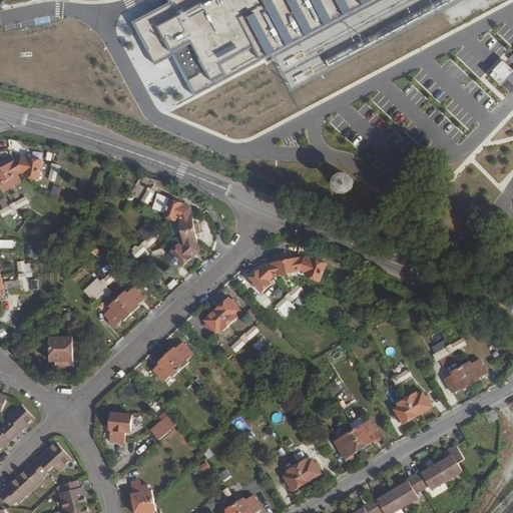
[(192,98),(374,0),(164,0),(166,3),(130,22),(152,65),(170,55),(192,98)]
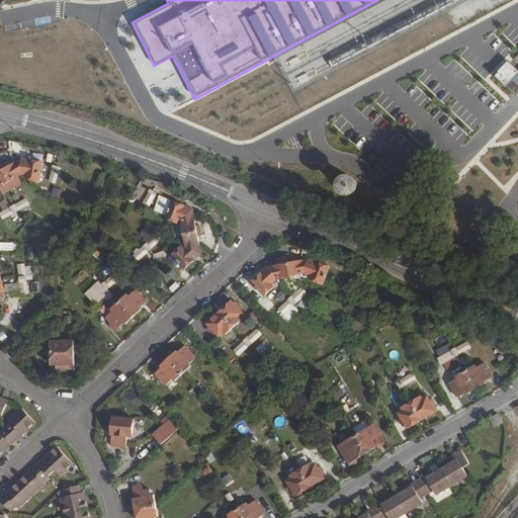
[(297,57),(288,60),(291,67),(300,64),(297,57)]
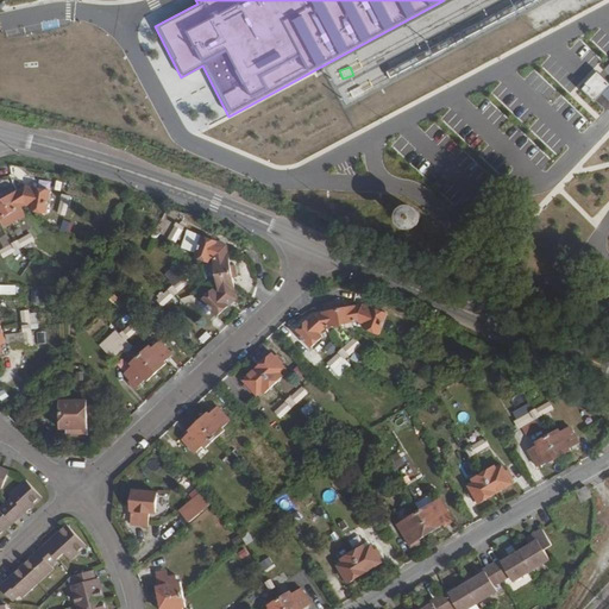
[(578,88),(592,101),(608,83),(595,70),(578,88)]
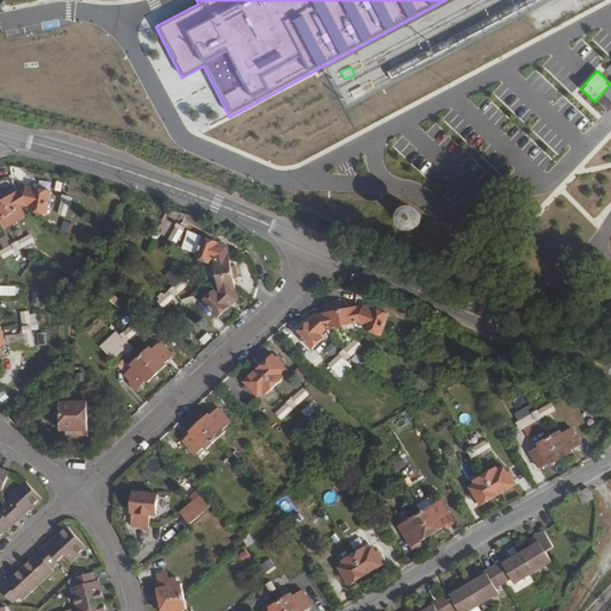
[(360,86),(351,91),(355,99),(364,94),(360,86)]
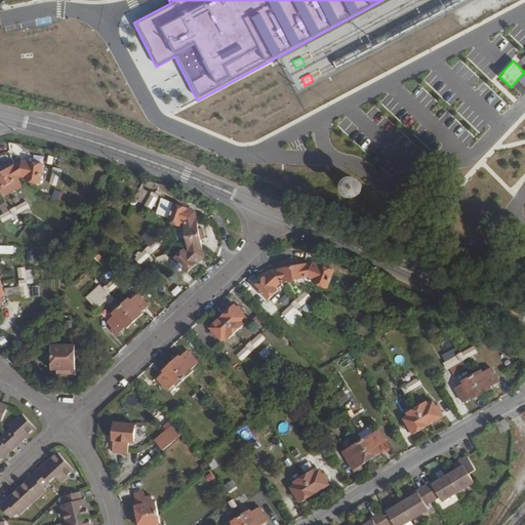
[(378,110),(372,114),(380,126),(387,122),(378,110)]
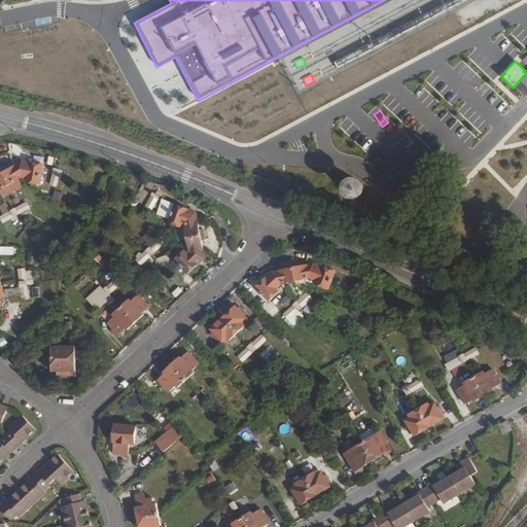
[(13,167),(21,178),(22,177),(27,178),(27,182),(38,184),(41,167),(20,163),(18,165),(13,167)]
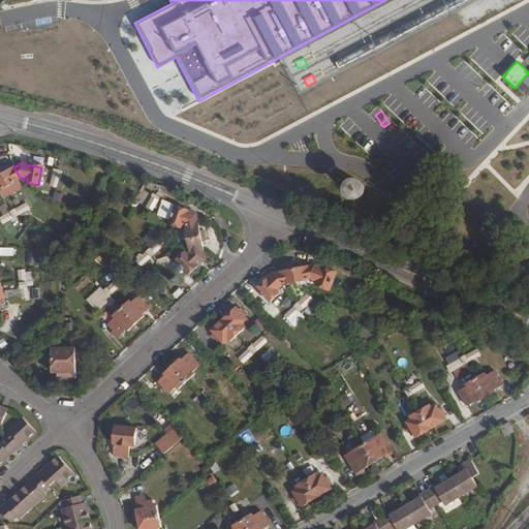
[(0,175),(1,176),(0,176),(0,190),(21,179),(13,167),(7,172),(5,167),(0,170),(0,175)]
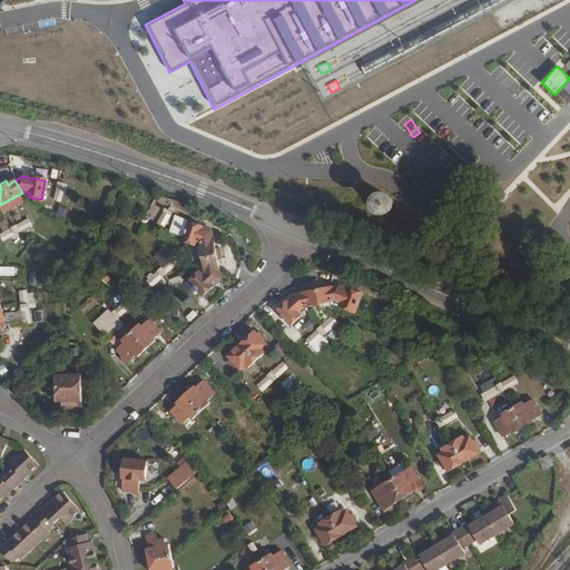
[(58,183),(53,199),(60,202),(66,184),(58,183)]
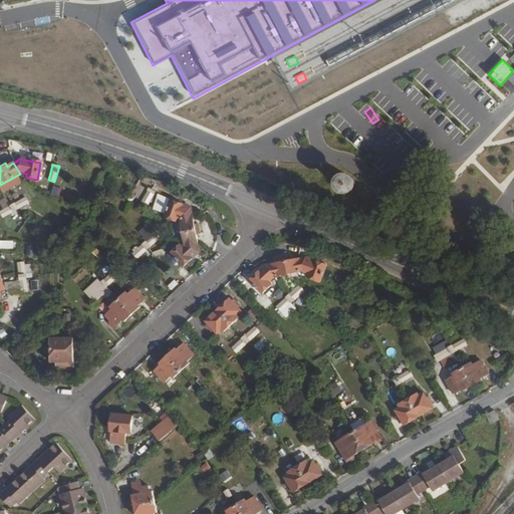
[(341,198),(349,182),(330,172),(322,189),(341,198)]
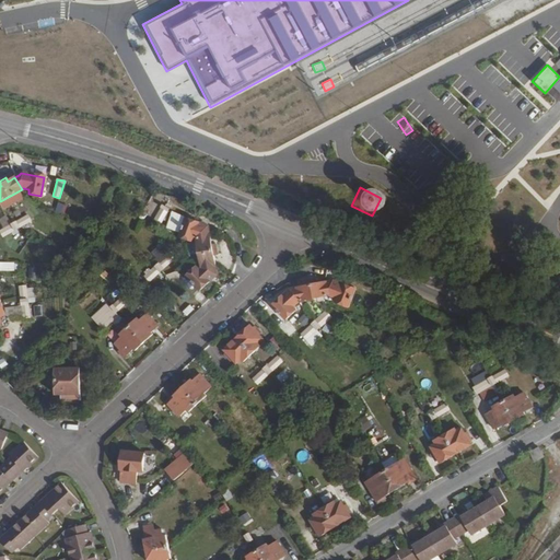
[(162,207),(155,222),(162,224),(168,209),(162,207)]
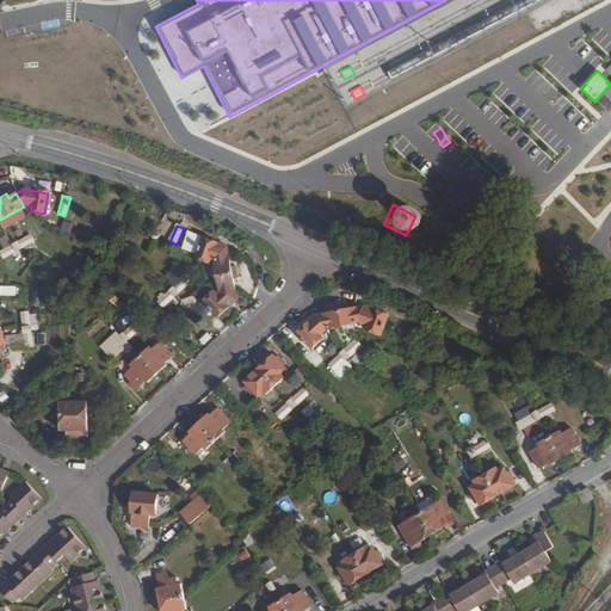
[(29,235),(0,252),(5,258),(32,242),(29,235)]
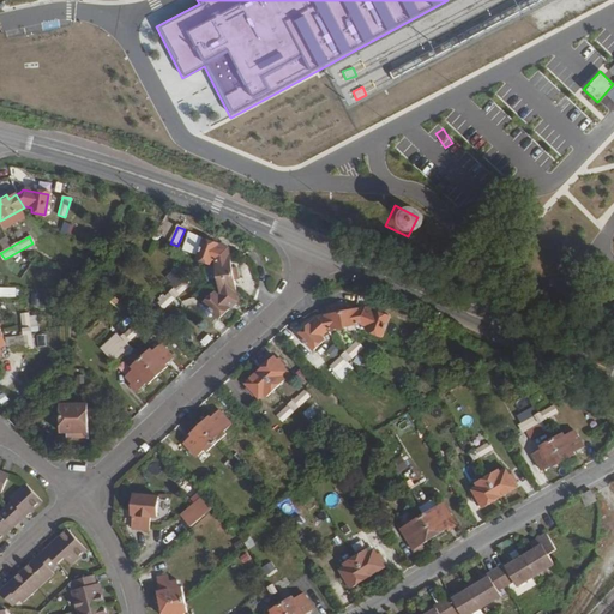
[(205,240),(197,260),(210,266),(212,262),(217,264),(230,262),(230,259),(228,248),(205,240)]
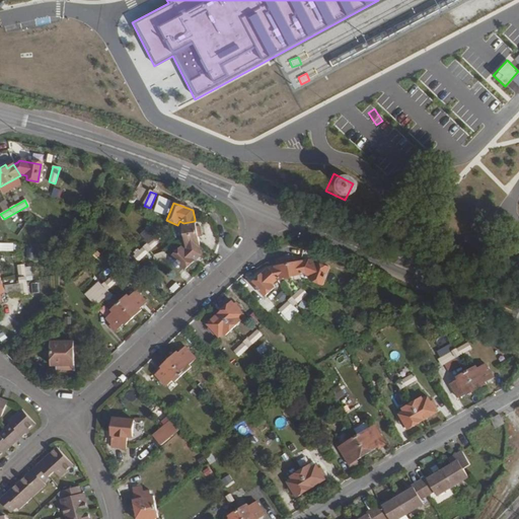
[(183,225),(188,241),(189,246),(199,245),(200,245),(198,236),(202,236),(200,227),(196,228),(195,221),(183,223),(183,225)]
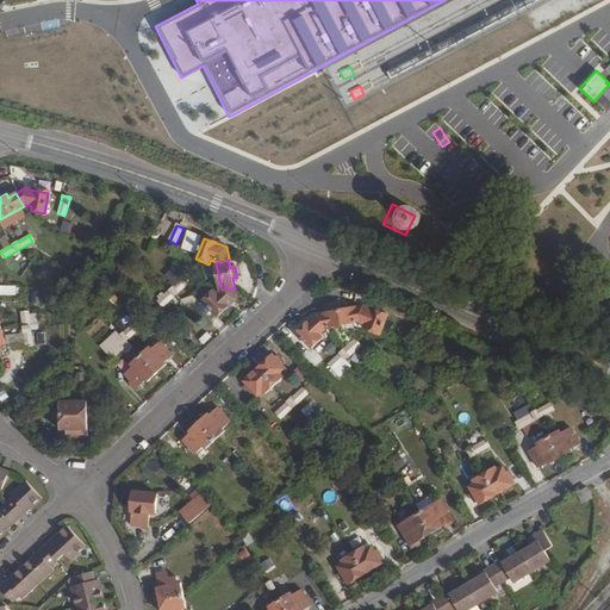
[(185,275),(170,287),(176,293),(191,281),(185,275)]
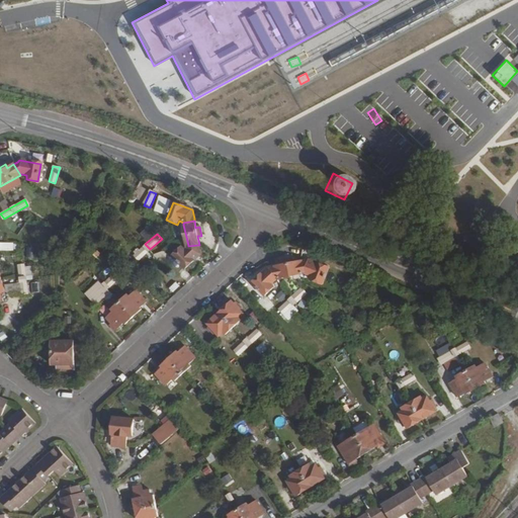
[(145,244),(134,254),(139,260),(150,249),(145,244)]
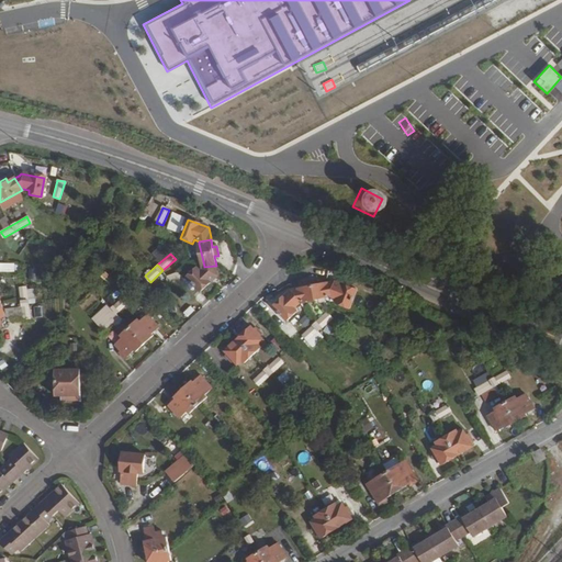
[(198,266),(187,276),(200,291),(217,274),(216,266),(215,266),(204,267),(201,269),(198,266)]
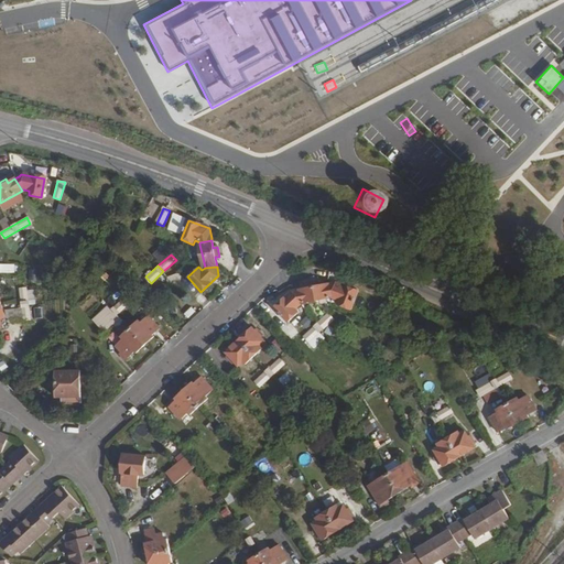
[(181,273),(172,275),(175,285),(184,282),(181,273)]
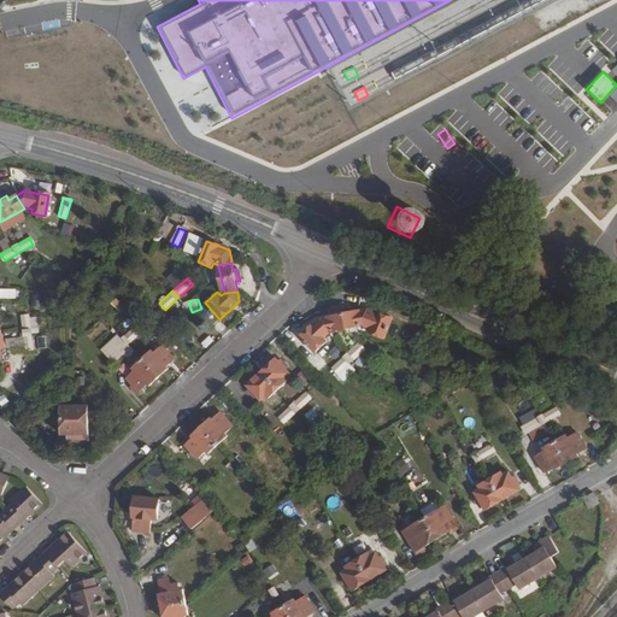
[(328,316),(331,331),(362,325),(359,311),(348,312),(348,309),(338,310),(339,315),(328,316)]
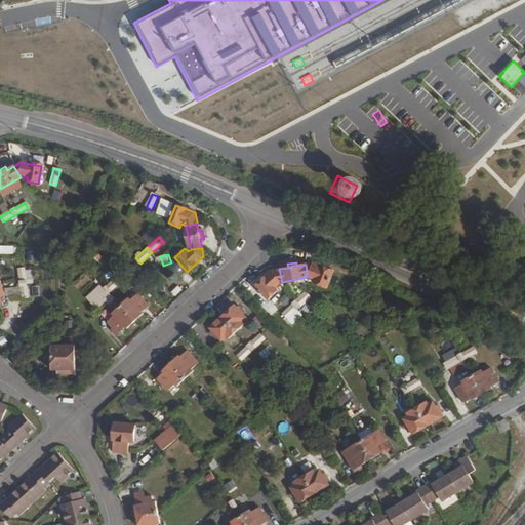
[(306,265),(308,277),(316,280),(315,284),(326,288),(332,271),(314,264),(306,265)]
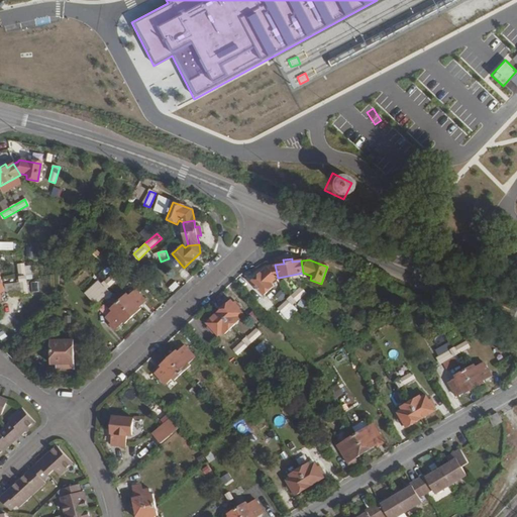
[(18,265),(20,277),(23,276),(24,280),(27,280),(25,264),(18,265)]
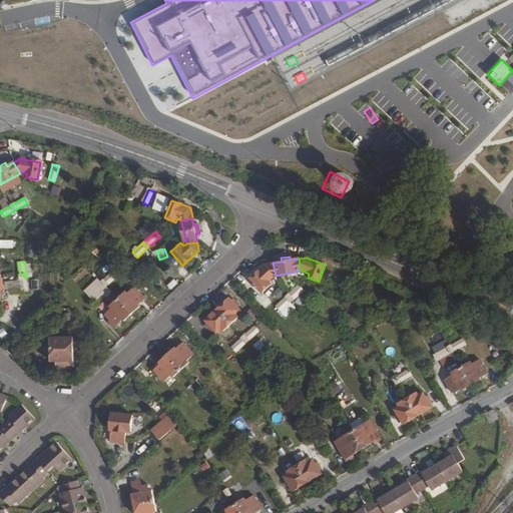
[(267,264),(250,279),(263,293),(272,285),(269,282),(276,276),(273,263),(267,264)]
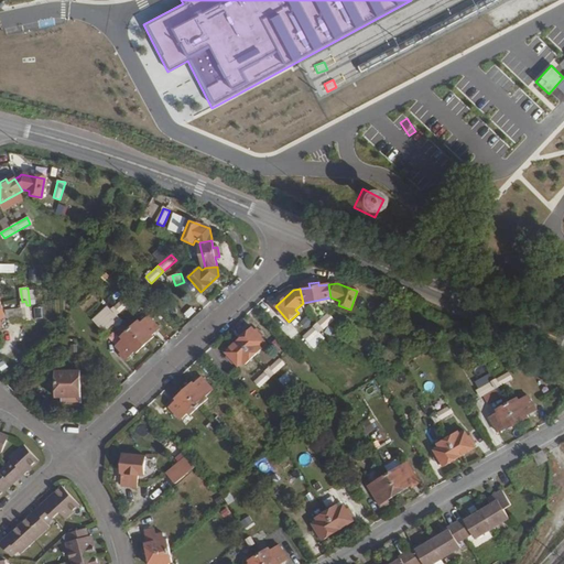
[(377,296),(369,313),(377,315),(383,300),(377,296)]
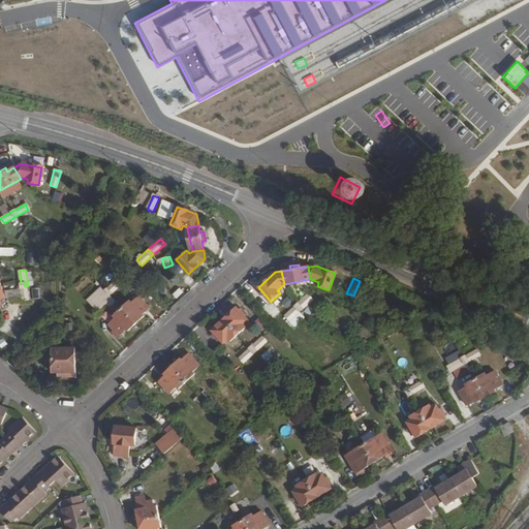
[(117,279),(104,289),(110,294),(121,284),(117,279)]
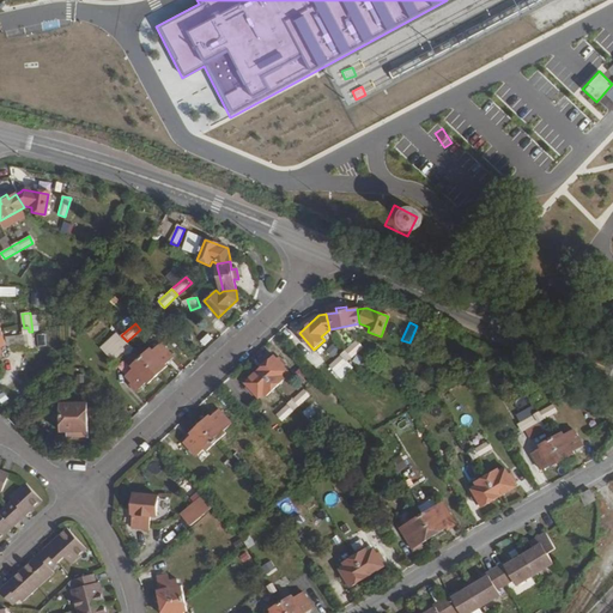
[(24,328),(26,347),(34,346),(32,332),(29,332),(28,327),(24,328)]
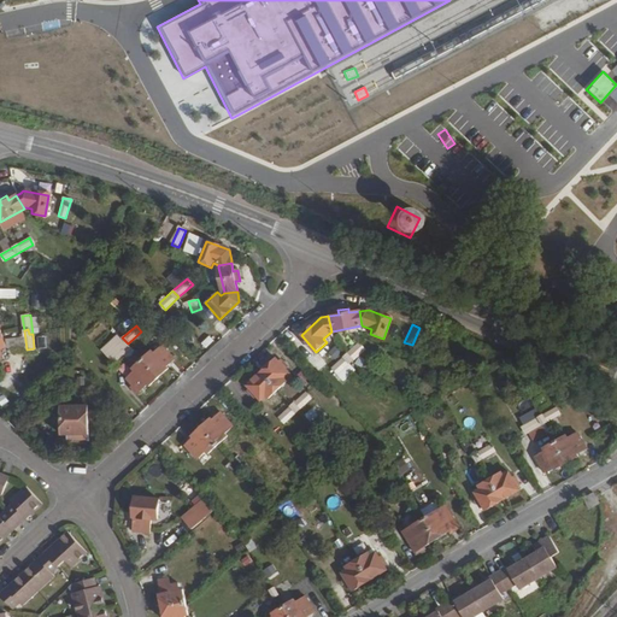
[(122,338),(109,351),(113,356),(128,344),(122,338)]
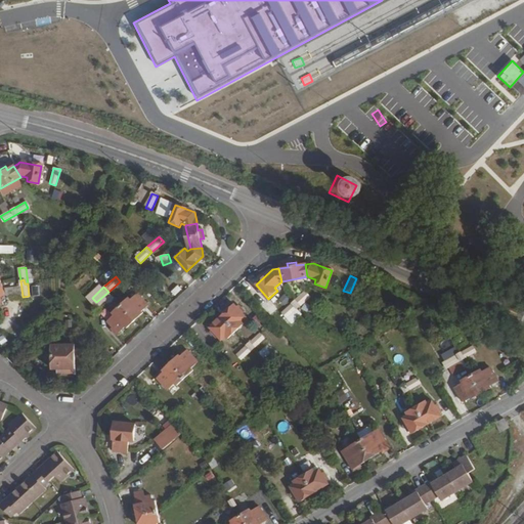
[(306,291),(294,301),(299,306),(311,296),(306,291)]
